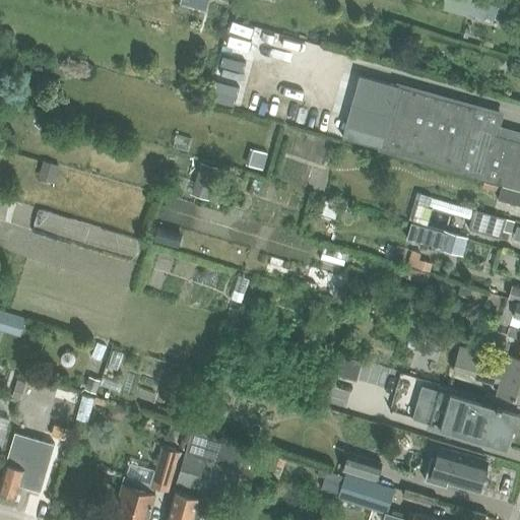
[(398,87),(396,86),(360,76),(360,75),(345,71),(337,102),(339,102),(346,103),(351,105),(342,138),(379,148),(381,148),(519,186),(519,131),(498,125),(501,115),(398,86),(398,87)]
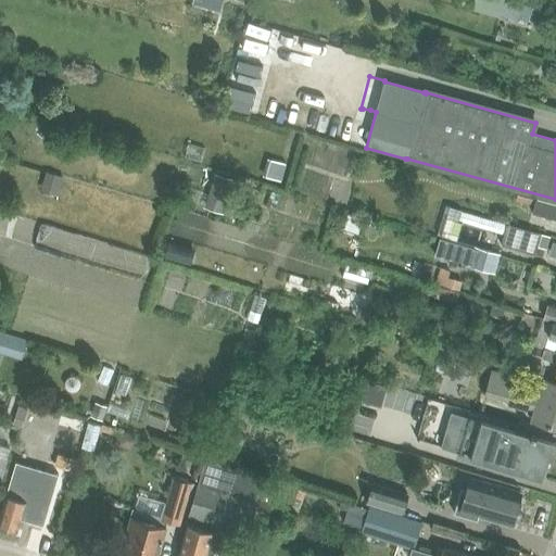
[(46,173),(41,187),(58,191),(62,177),(46,173)]
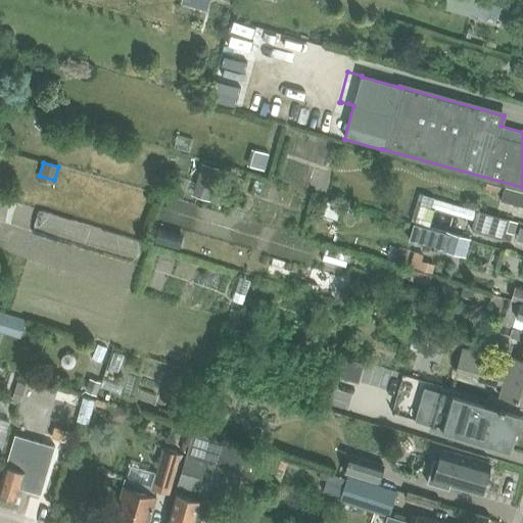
[(209,201),(220,170),(201,163),(191,196),(209,201)]
